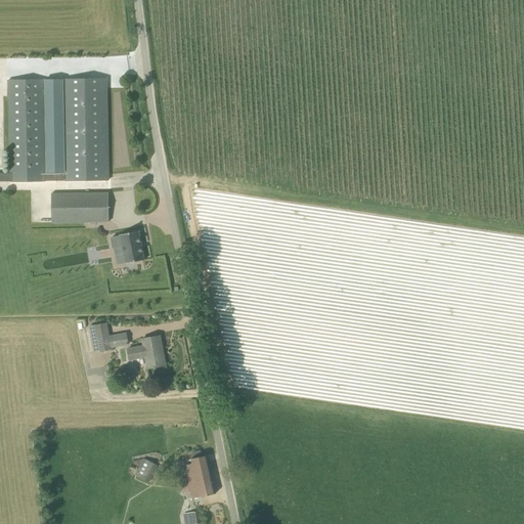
[(0,181),(15,182),(67,181),(108,181),(106,79),(64,79),(66,172),(46,173),(44,80),(9,80),(10,173),(0,173),(0,181)]
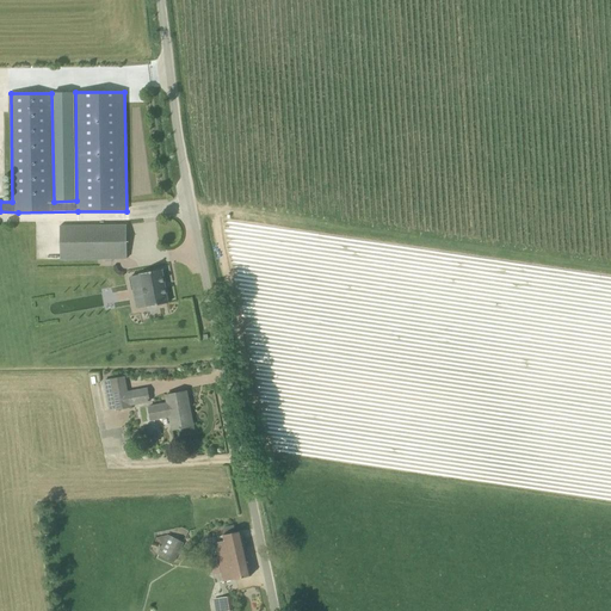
[(61,259),(128,259),(127,226),(60,226),(61,259)]
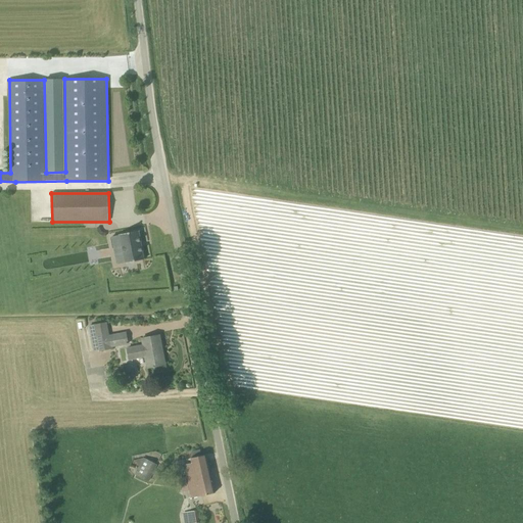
[(144,258),(139,231),(120,234),(120,235),(112,237),(114,248),(123,247),(126,263),(144,258)]
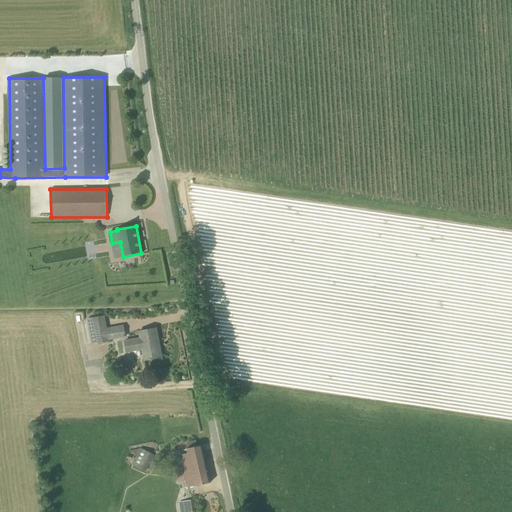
[(106,329),(104,316),(81,321),(86,344),(89,343),(89,344),(97,342),(97,344),(110,342),(109,340),(125,337),(123,326),(106,329)]
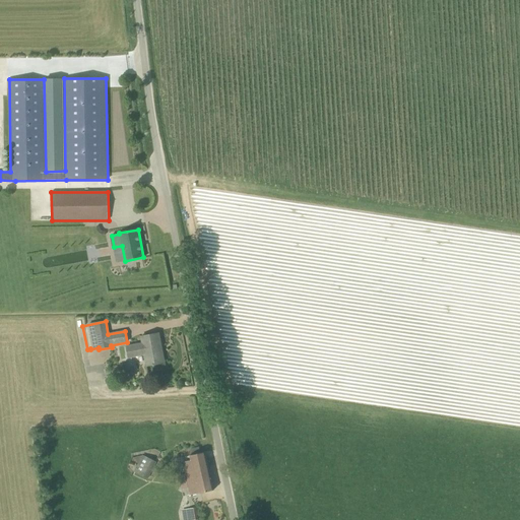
[(163,363),(159,347),(161,347),(158,333),(141,336),(143,344),(128,347),(130,356),(144,353),(147,366),(152,365),(152,366),(154,366),(154,365),(163,363)]
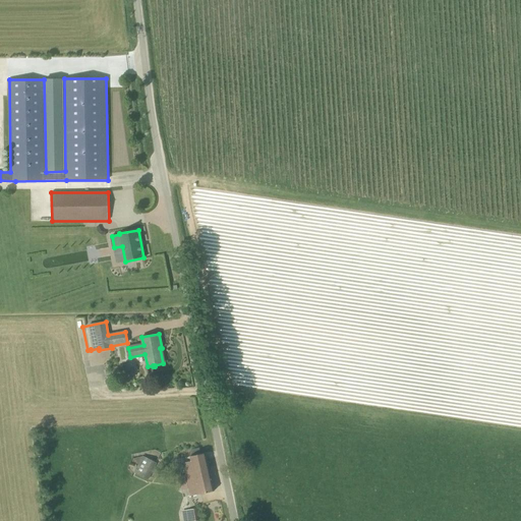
[(191,497),(215,490),(206,453),(190,456),(192,461),(183,463),(191,497)]
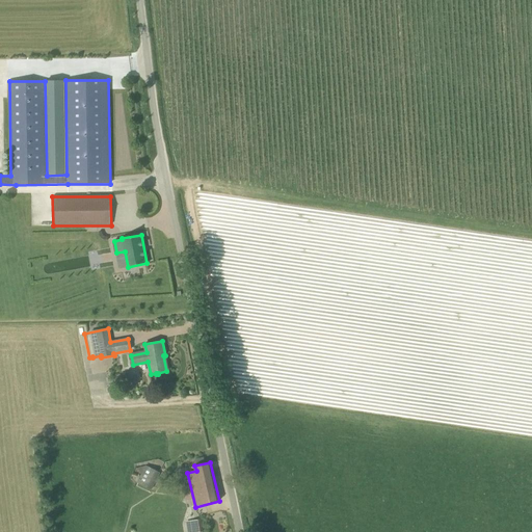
[(152,489),(160,473),(147,466),(137,482),(152,489)]
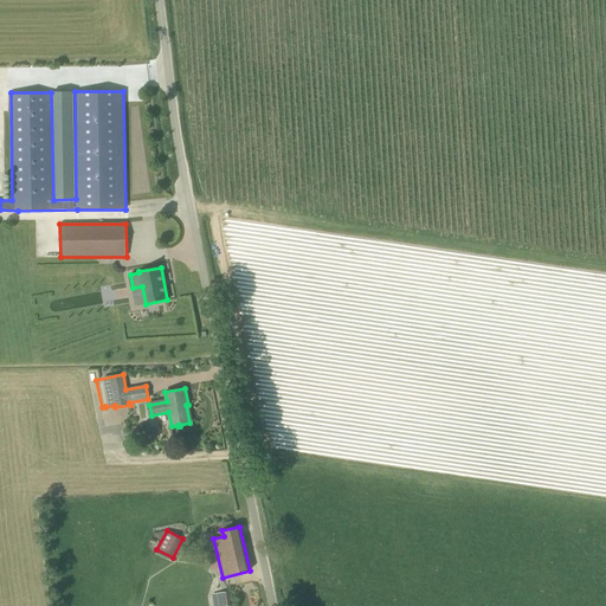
[(213,605),(225,605),(231,605),(229,592),(212,594),(213,605)]
